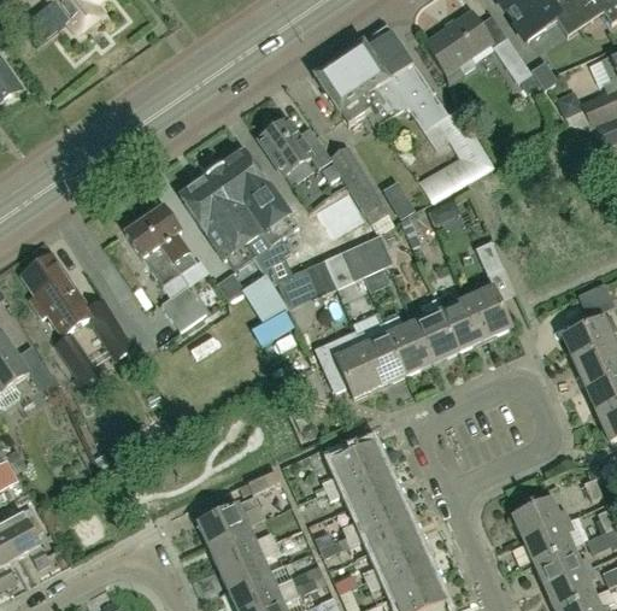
[(52,3),(36,15),(52,34),(68,22),(77,35),(105,13),(95,3),(94,0),(51,0),(52,3)]
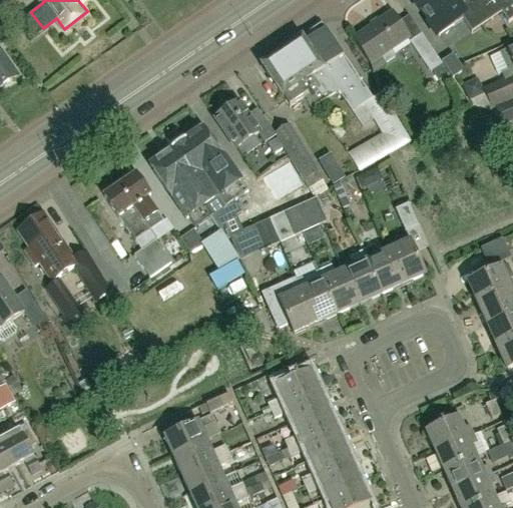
[(416,0),(438,32),(462,16),(471,29),(501,9),(508,19),(512,15),(512,0),(416,0)]
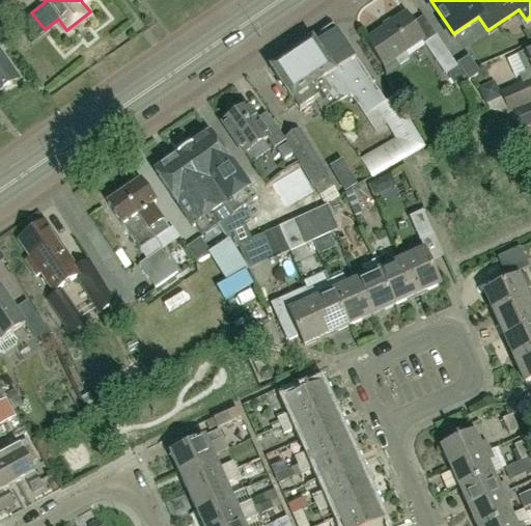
[(409,56),(404,49),(423,35),(404,8),(365,36),(384,63),(394,55),(399,62),(409,56)]
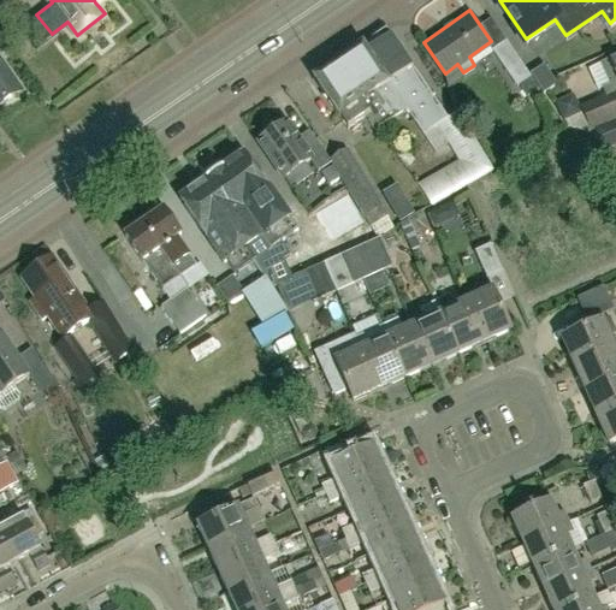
[(368,111),(378,124),(406,106),(422,130),(424,130),(446,113),(391,30),(367,47),(363,40),(312,75),(338,112),(347,125),(368,111)]
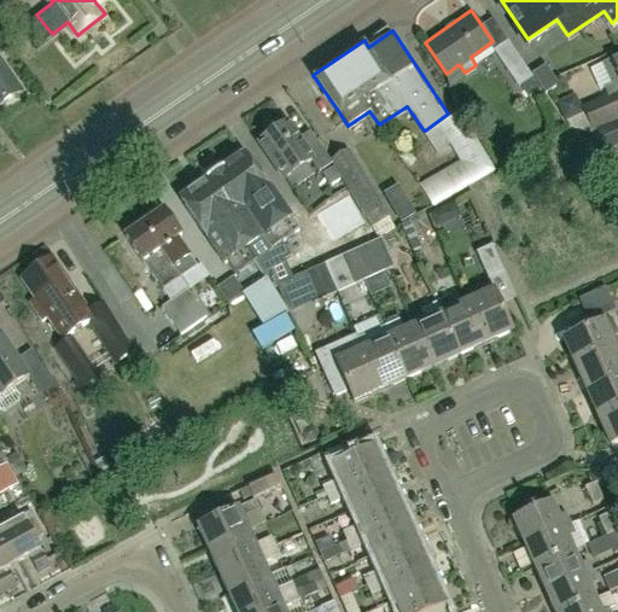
[(541,85),(531,70),(530,70),(507,36),(493,46),(518,83),(519,82),(528,93),(541,85)]
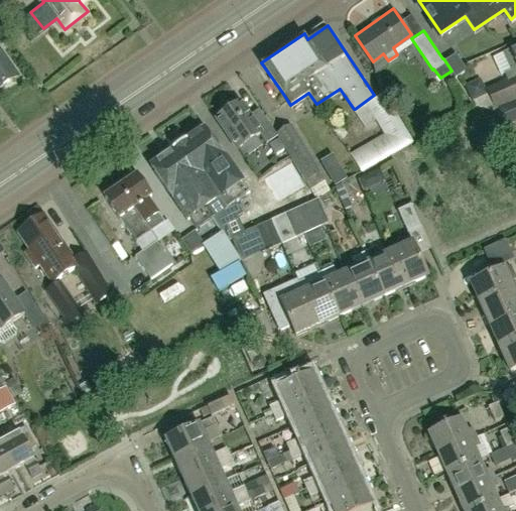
[(515,42),(509,46),(502,49),(510,68),(503,71),(506,77),(485,86),(490,96),(487,98),(485,93),(473,98),(476,104),(493,108),(515,97),(515,42)]
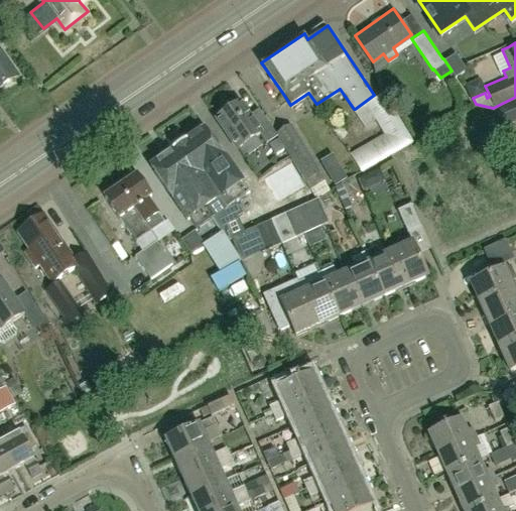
[(0,46),(0,85),(18,73),(0,46)]
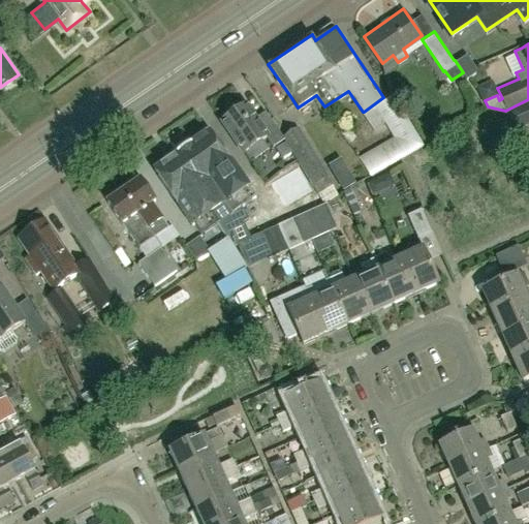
[(463,72),(466,76),(477,69),(466,52),(455,60),(463,72)]
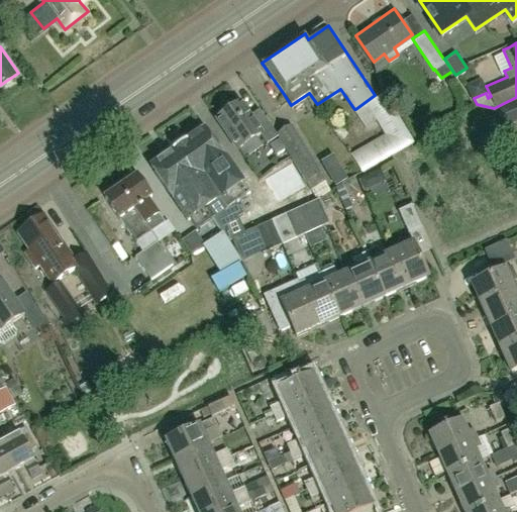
[(375,95),(355,109),(365,122),(375,115),(383,129),(349,149),(362,168),(413,138),(383,90),(375,95)]
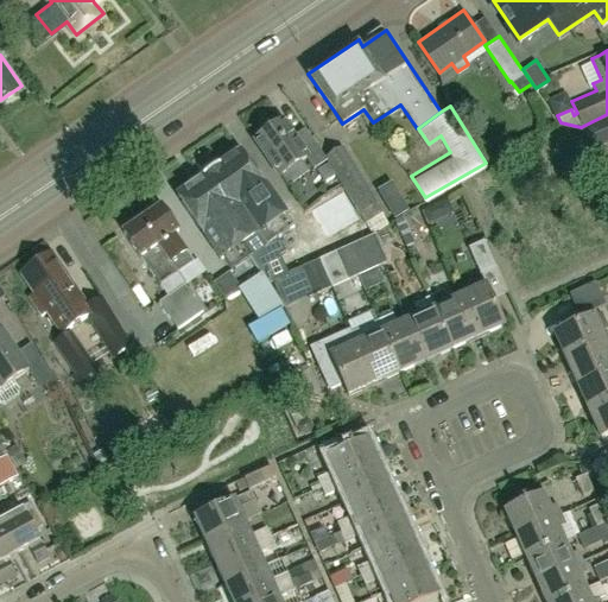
[(583,127),(593,146),(607,139),(607,114),(581,127),(583,127)]
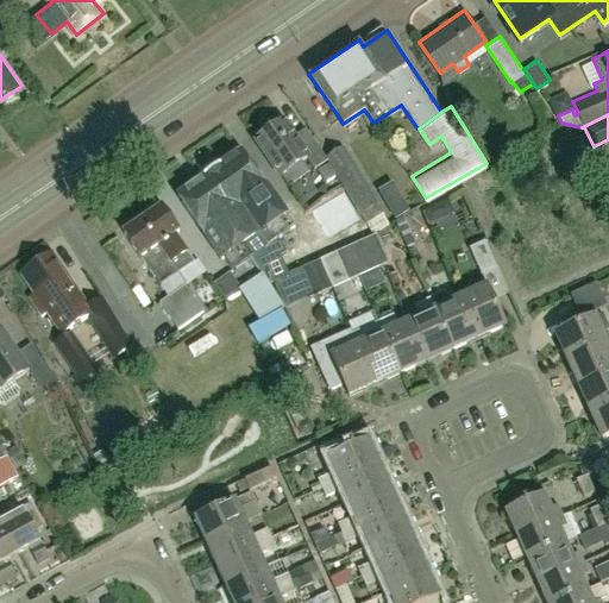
[(299,140),(283,117),(256,136),(280,171),(306,152),(314,164),(326,156),(311,132),(299,140)]
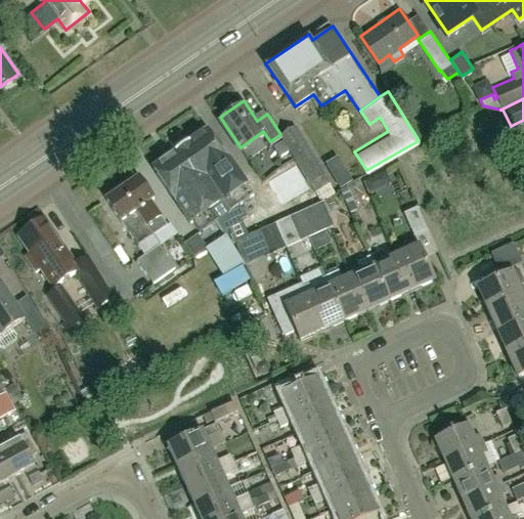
[(335,190),(295,123),(280,132),(320,200),(335,190)]
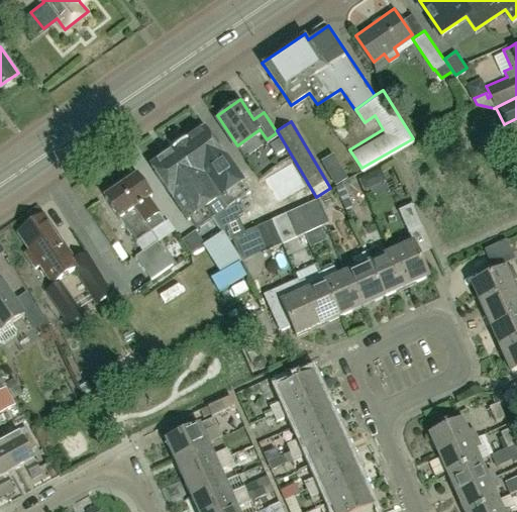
[(205,205),(212,215),(235,200),(249,190),(226,158),(204,124),(188,136),(169,149),(185,169),(183,171),(206,204),(205,205)]
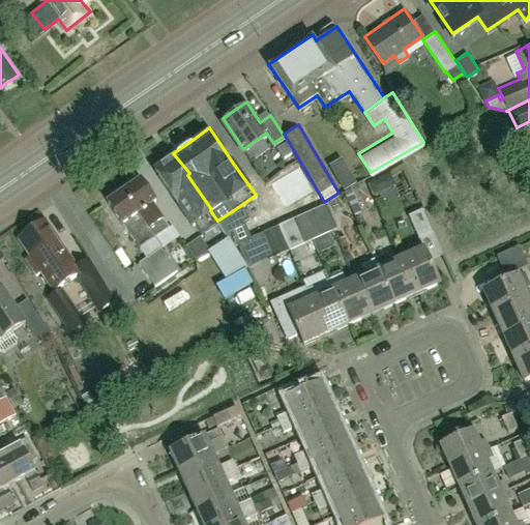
[(292,149),(286,139),(275,145),(282,155),(292,149)]
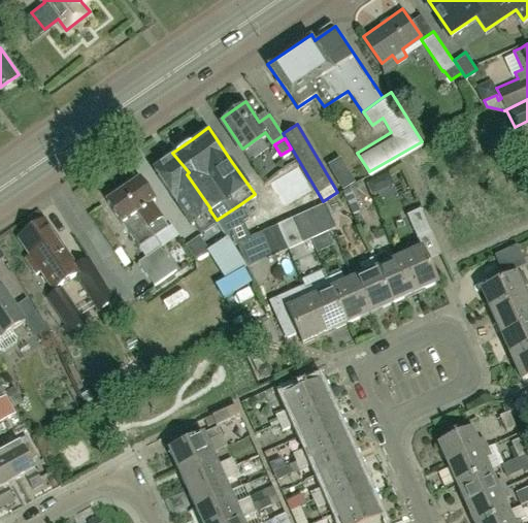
[(172,153),(153,165),(192,221),(209,209),(210,208),(187,174),(189,172),(172,153)]
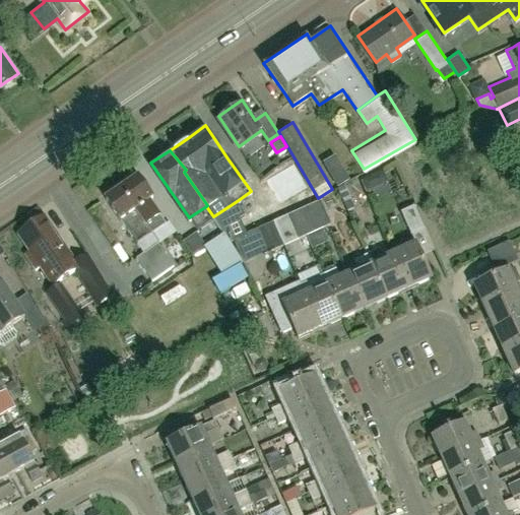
[(265,176),(279,200),(307,184),(294,159),(265,176)]
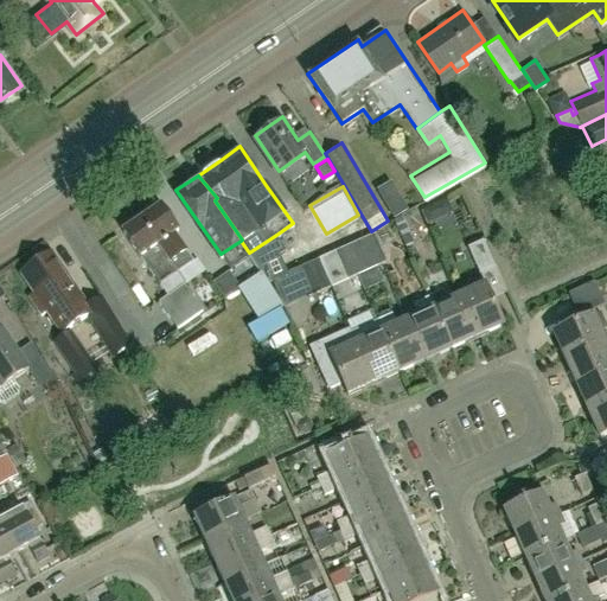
[(122,228),(167,292),(184,281),(185,280),(178,268),(193,257),(174,230),(177,228),(159,202),(122,228)]
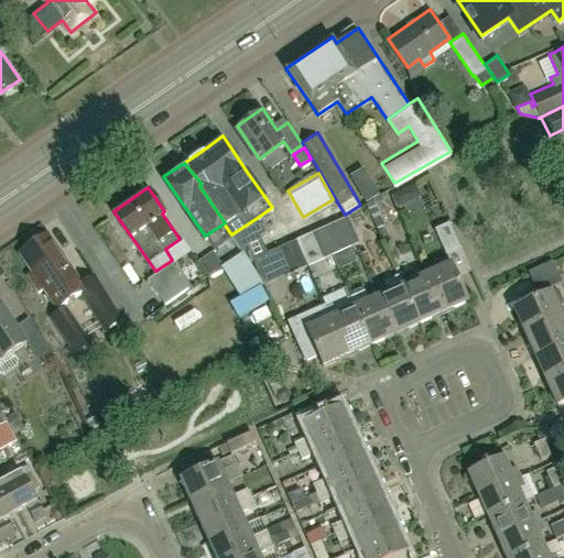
[(408,200),(403,188),(391,194),(397,205),(408,200)]
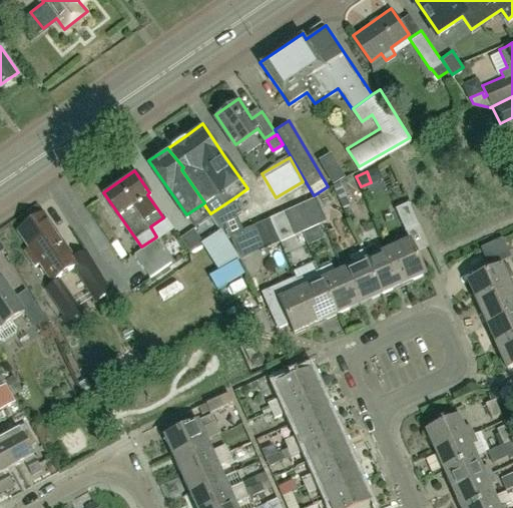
[(340,179),(333,183),(343,205),(350,201),(340,179)]
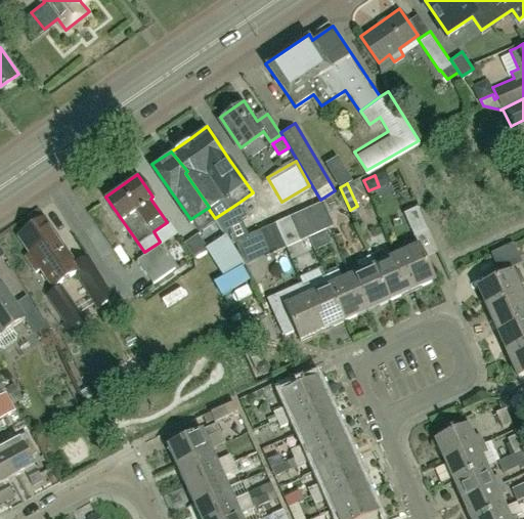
[(308,206),(318,229),(334,223),(325,206),(322,199),(320,200),(308,206)]
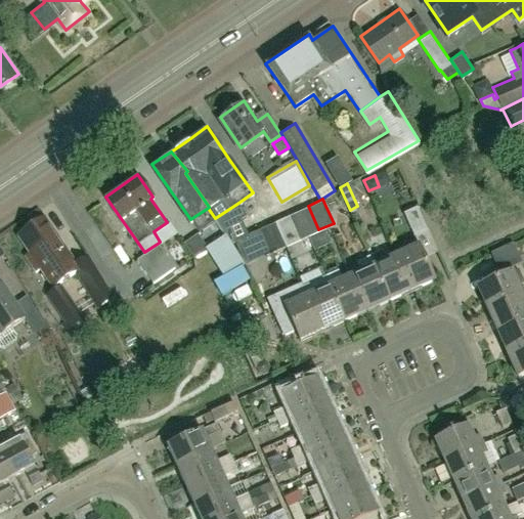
[(418,204),(402,210),(413,232),(427,227),(418,204)]
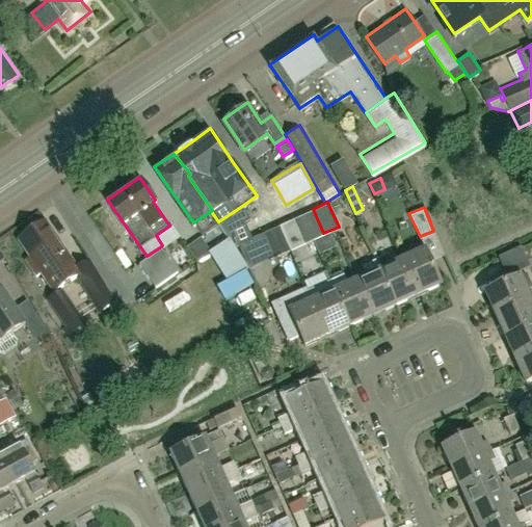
[(313,209),(294,217),(306,241),(308,240),(313,238),(319,235),(323,233),(313,209)]
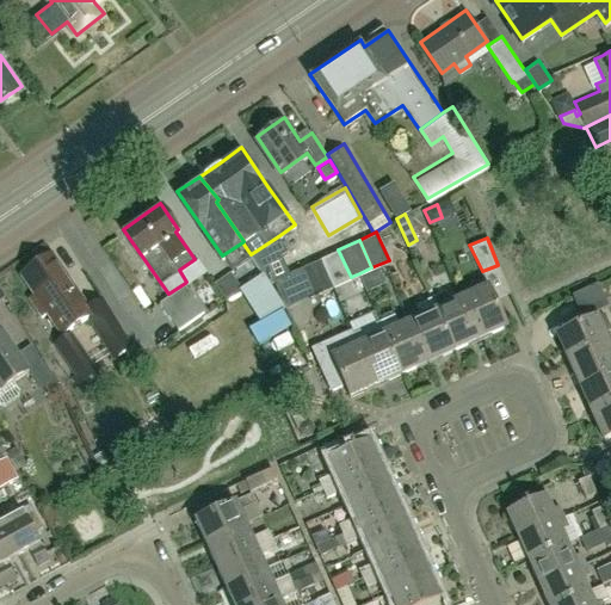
[(82,295),(51,249),(19,272),(34,292),(29,296),(41,314),(47,310),(50,316),(61,333),(86,316),(112,357),(131,345),(99,292),(87,302),(82,295)]
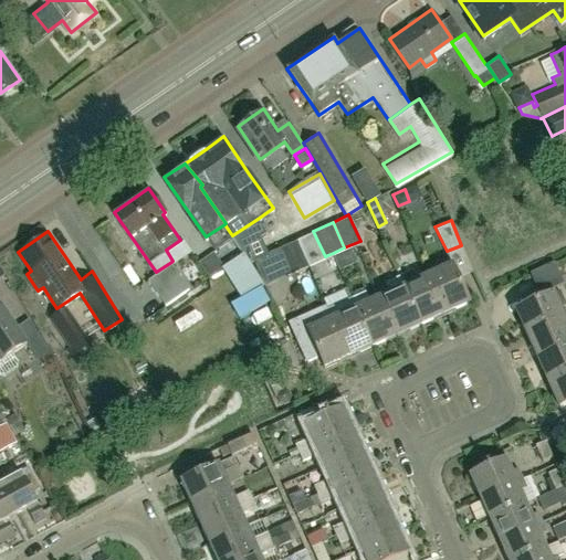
[(325,256),(313,231),(297,238),(310,263),(325,256)]
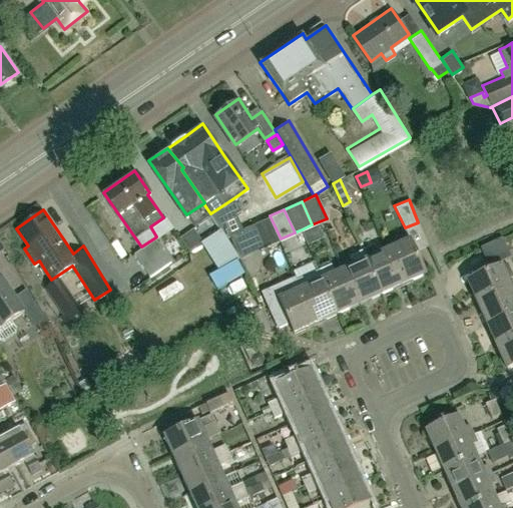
[(281,238),(270,215),(255,221),(266,245),(281,238)]
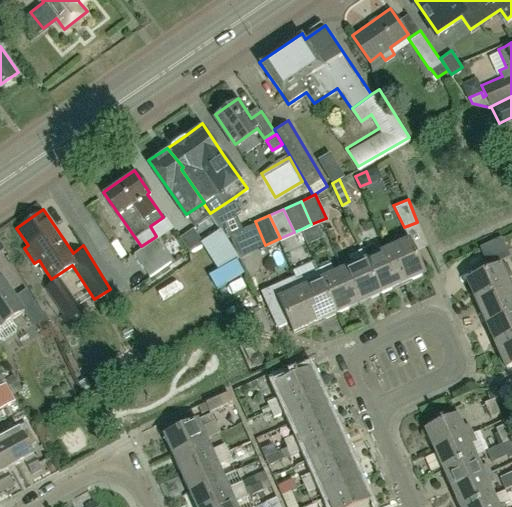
[(260,247),(265,245),(255,221),(229,233),(235,248),(239,256),(239,257),(260,247)]
